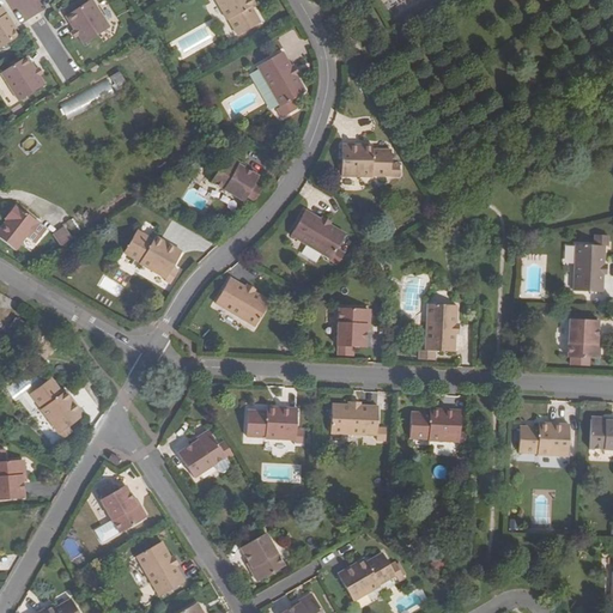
[(90,0),(89,0),(65,17),(82,44),(108,28),(90,0)]
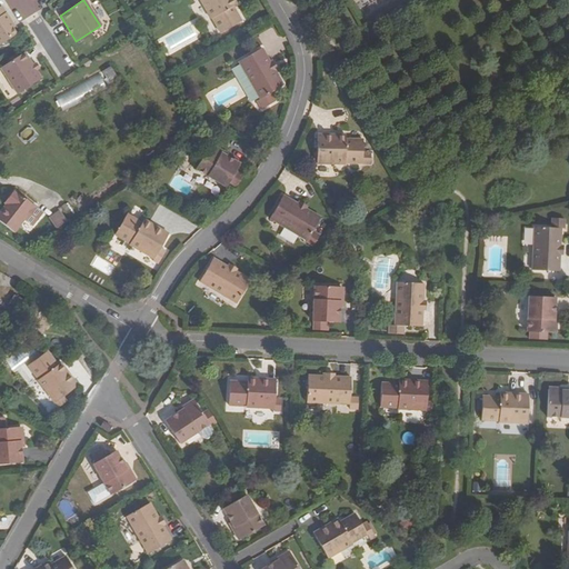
[(200,0),(211,19),(212,18),(221,32),(241,21),(233,7),(237,5),(233,0),(200,0)]
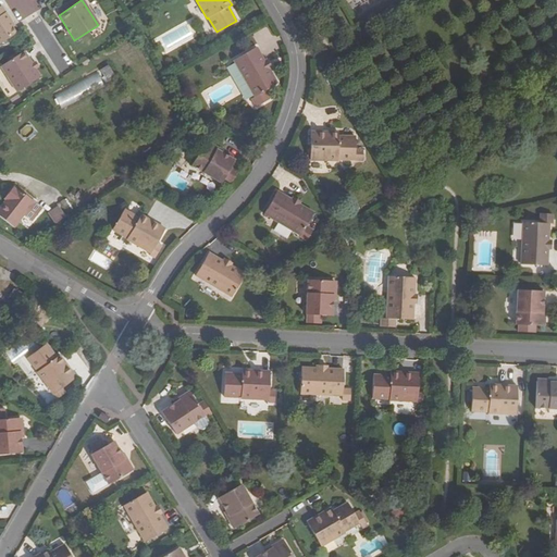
[(0,28),(9,23),(5,17),(8,16),(0,4),(0,28)]
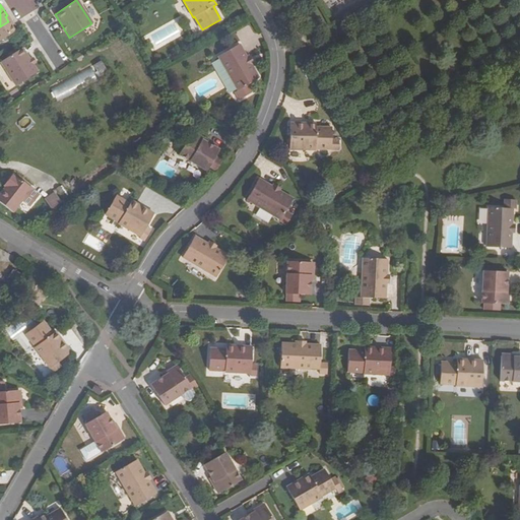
[(247,57),(240,44),(215,58),(235,91),(231,93),(236,102),(250,93),(245,85),(259,77),(247,57)]
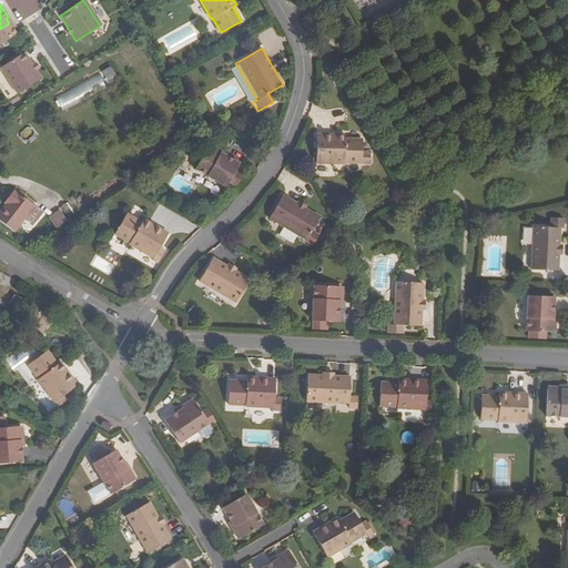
[(24,52),(0,68),(16,93),(40,79),(24,52)]
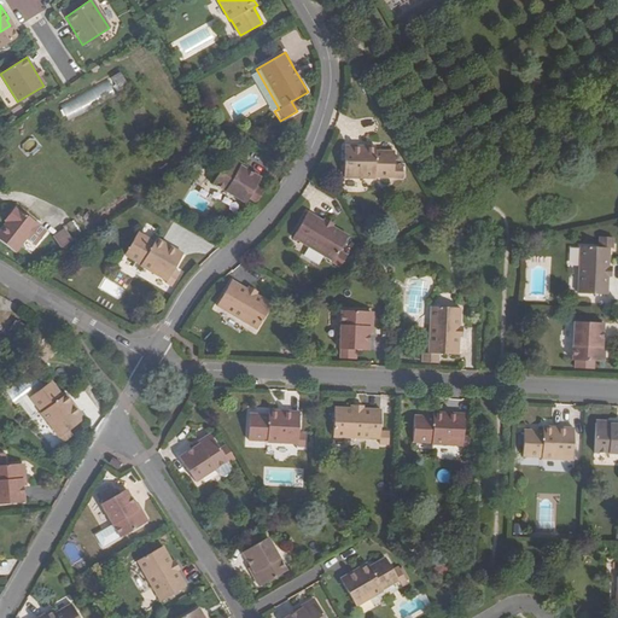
[(111,76),(117,89),(127,86),(121,73),(111,76)]
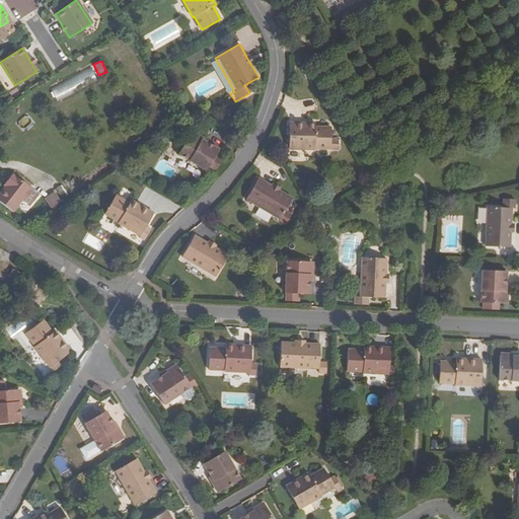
[(90,67),(50,90),(56,101),(97,79),(90,67)]
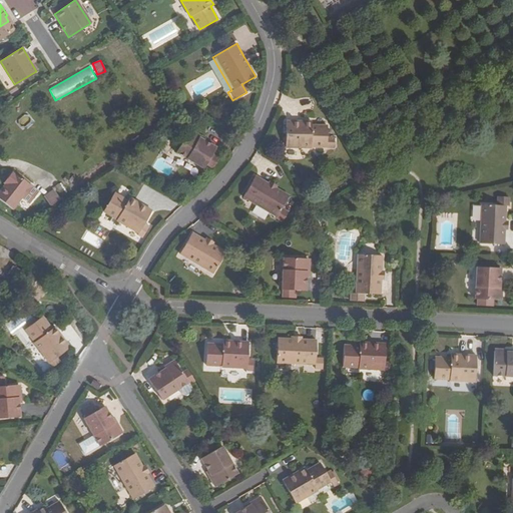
[(25,128),(34,121),(27,113),(18,120),(25,128)]
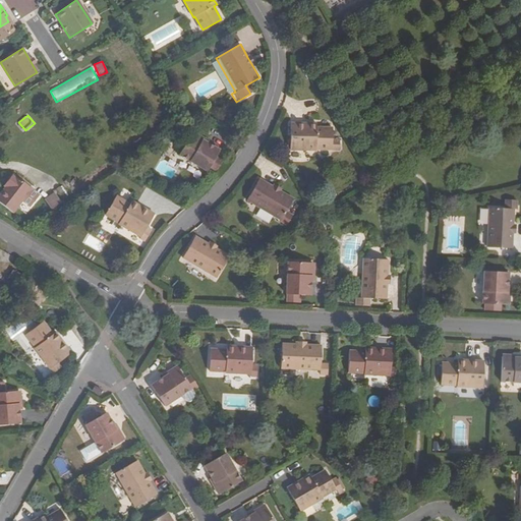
[(340,139),(333,139),(333,128),(316,127),(316,124),(291,123),(290,151),(315,151),(315,150),(340,150),(340,139)]
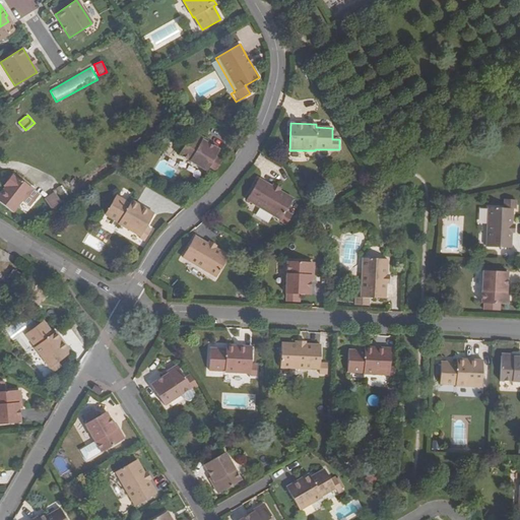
[(192,132),(179,153),(179,154),(207,172),(209,168),(215,171),(222,160),(215,156),(219,149),(207,142),(207,140),(192,132)]
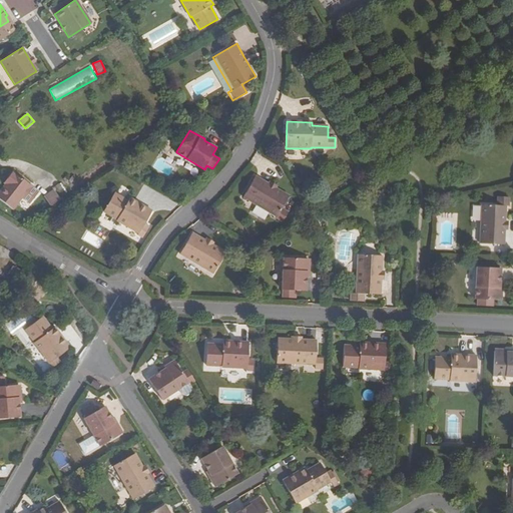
[(15,171),(8,179),(10,181),(7,184),(0,193),(0,198),(14,210),(33,186),(15,171)]
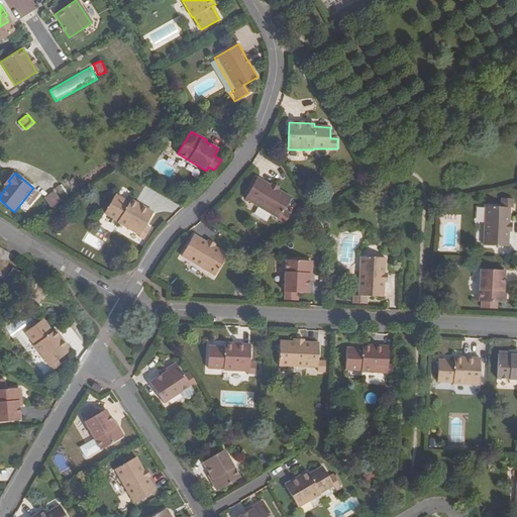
[(292,198),(279,190),(271,185),(257,178),(245,199),(280,218),(292,198)]
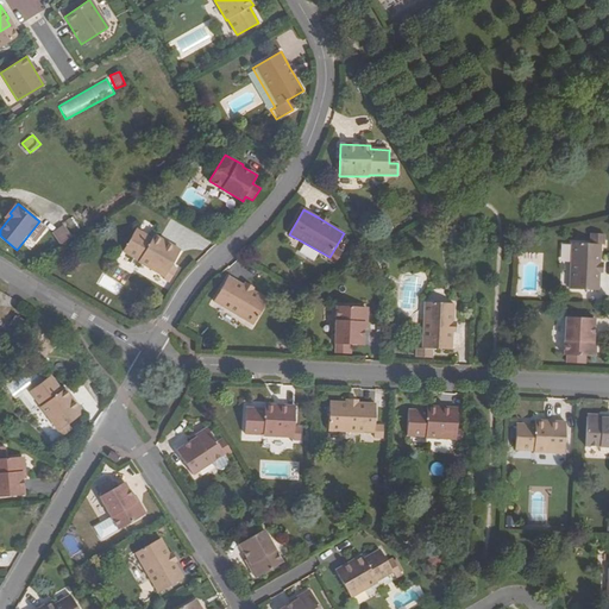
[(67,223),(76,234),(81,231),(73,218),(67,223)]
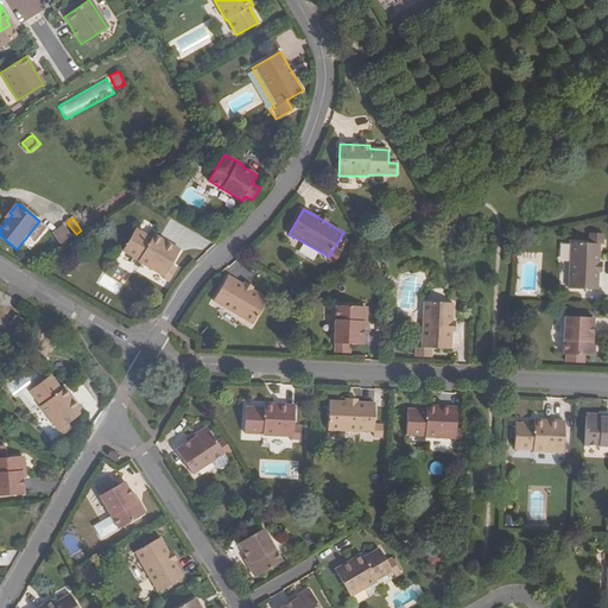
[(55,232),(62,244),(73,235),(65,225),(55,232)]
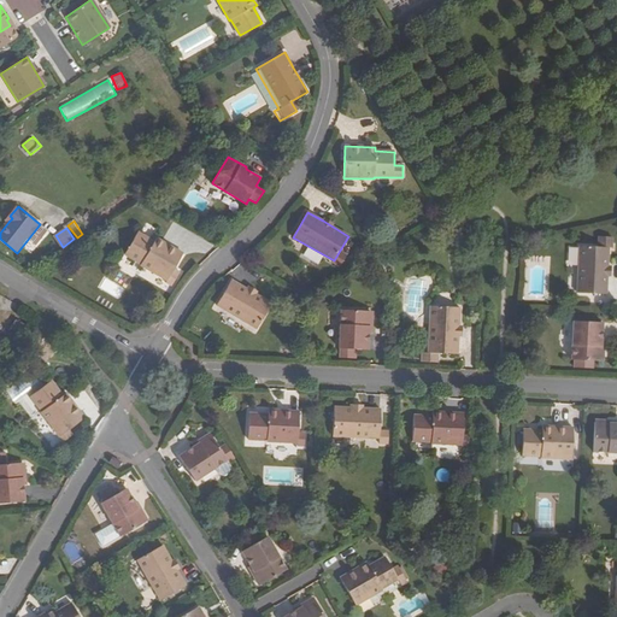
[(137,233),(124,254),(141,264),(141,265),(168,281),(165,283),(171,287),(180,272),(174,269),(183,254),(157,239),(154,242),(137,233)]
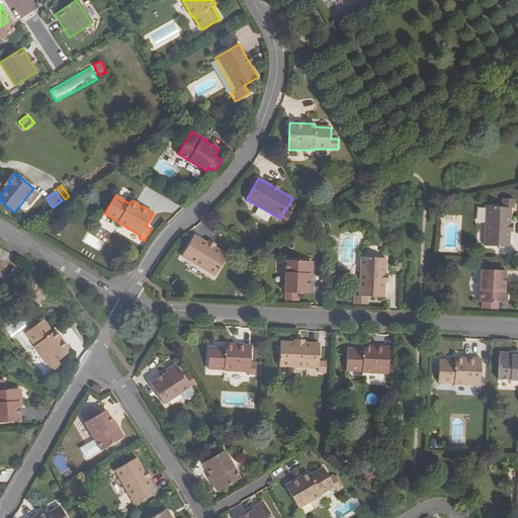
[(510,233),(511,224),(511,208),(487,206),(485,246),(509,247),(510,233)]
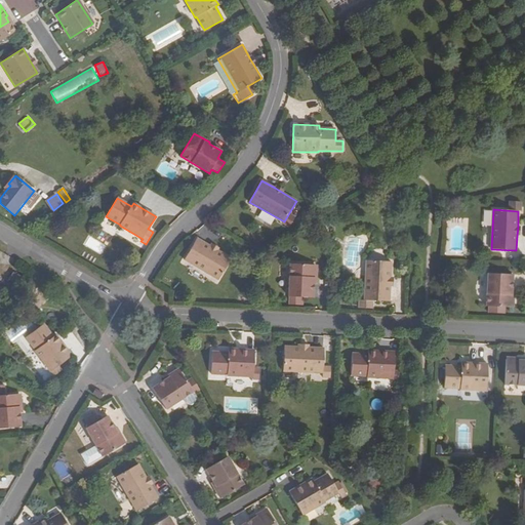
[(197,239),(185,259),(218,280),(231,258),(218,251),(209,246),(197,239)]
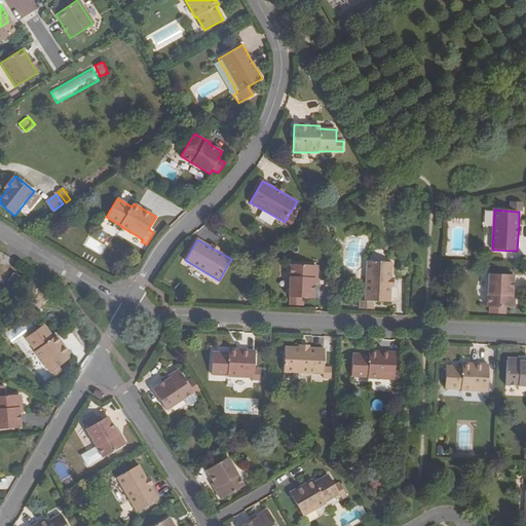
[(390,288),(391,277),(391,263),(368,261),(366,301),(362,301),(362,308),(373,309),(373,301),(390,302),(390,288)]
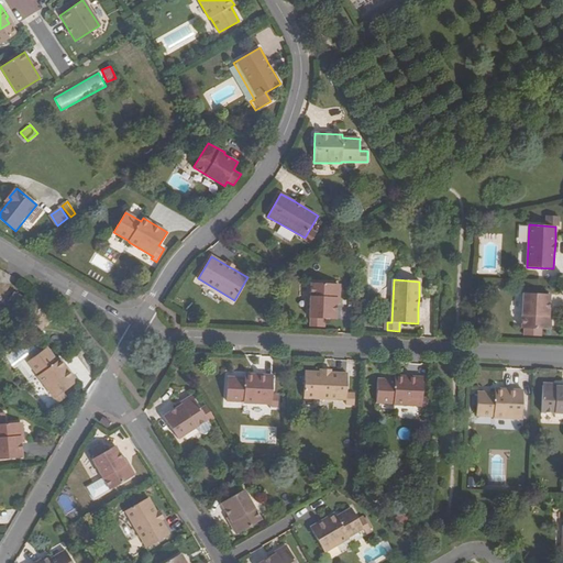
[(326,319),(337,319),(337,305),(340,305),(340,285),(313,284),(312,318),(311,327),(326,327),(326,319)]
